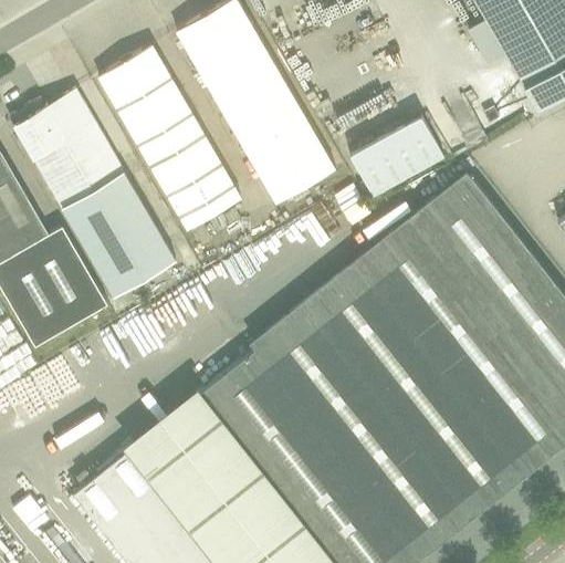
[(335,167),(237,0),(227,0),(176,30),(276,202),(335,167)]
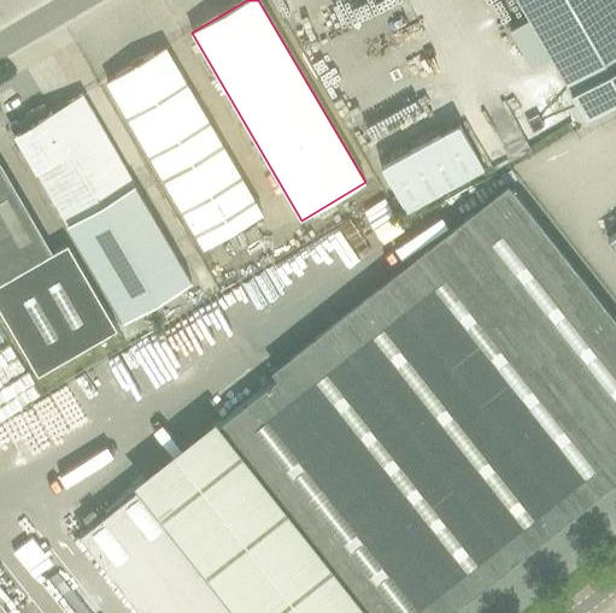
[(615,0),(517,0),(531,22),(509,34),(531,71),(552,59),(586,116),(615,98),(615,0)]
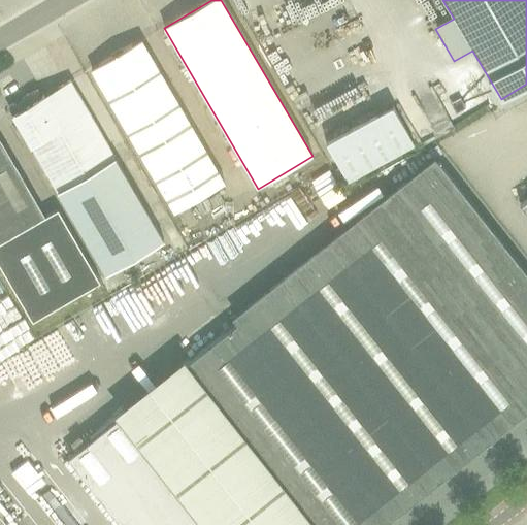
[(174,214),(225,185),(141,41),(91,70),(174,214)]
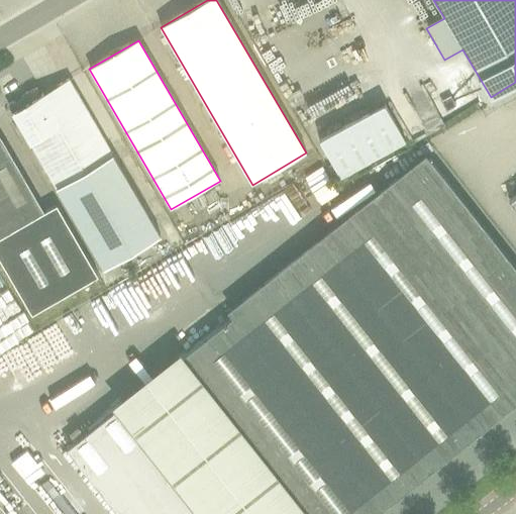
[(57,190),(113,157),(69,81),(40,98),(36,91),(8,107),(57,190)]
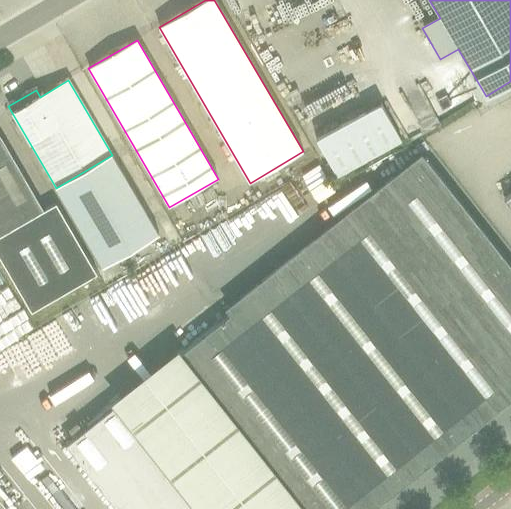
[(337,179),(401,145),(380,106),(316,140),(337,179)]
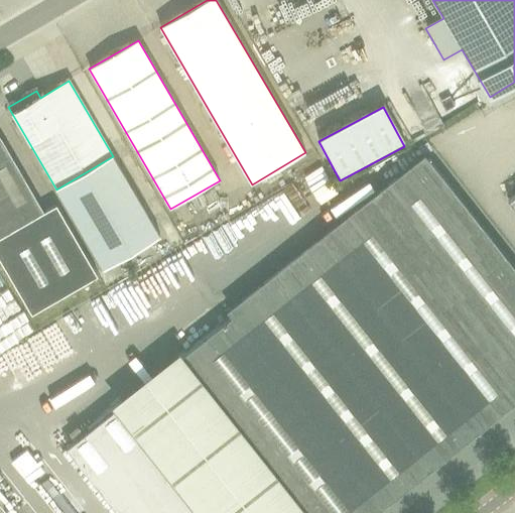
[(0,261),(31,315),(98,277),(56,207),(44,214),(0,137),(0,261)]
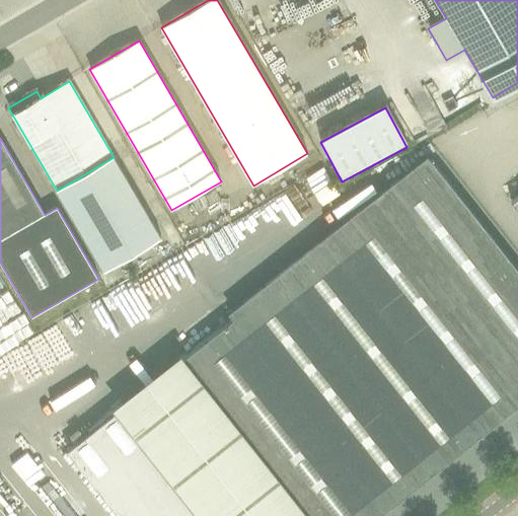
[(114,157),(57,191),(104,273),(161,239),(114,157)]
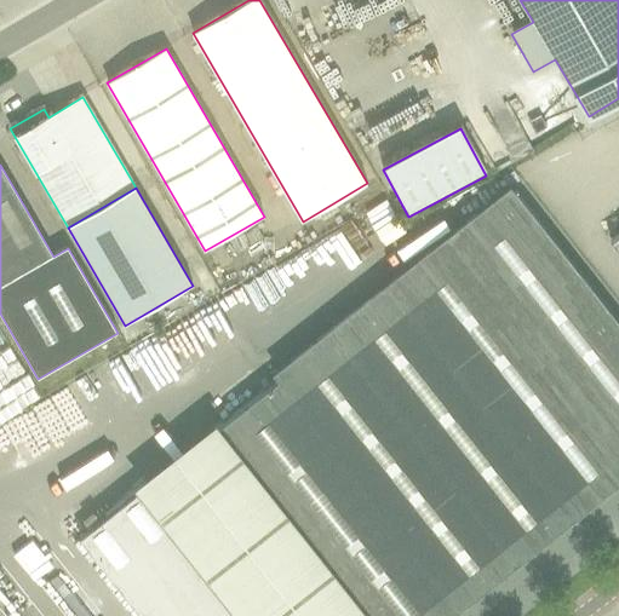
[(274,374),(460,610),(618,484),(618,323),(511,188),(274,374)]
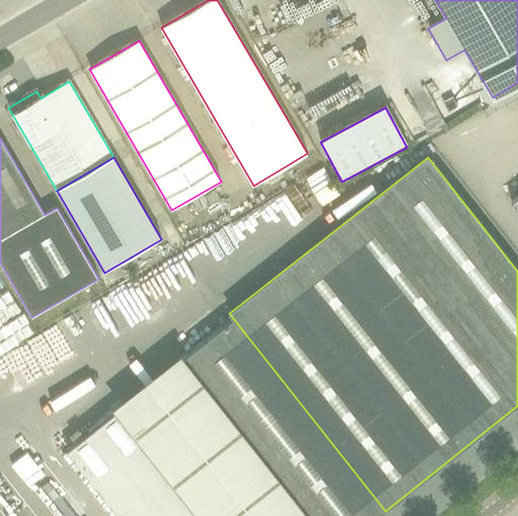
[(194,207),(204,223),(227,209),(217,193),(194,207)]
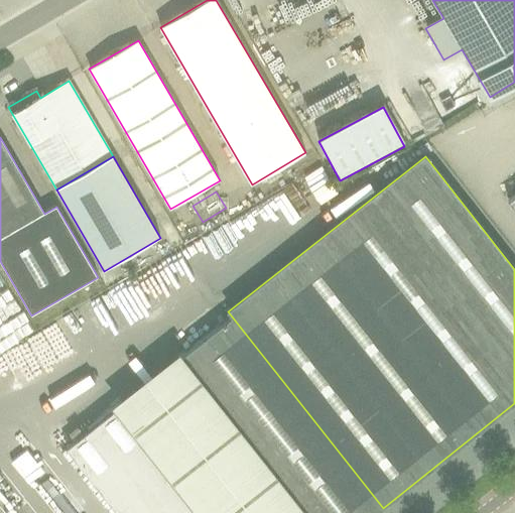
[(230,221),(248,253),(267,242),(250,210),(230,221)]
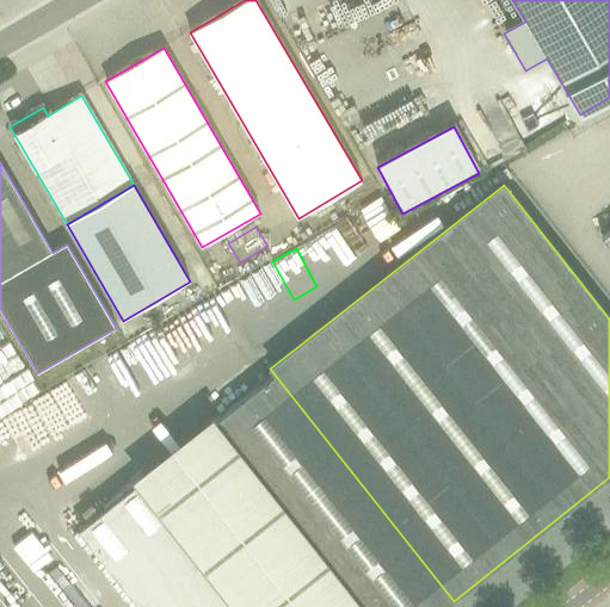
[(447,606),(454,601),(270,369),(269,370),(273,376),(78,531),(139,606),(447,606)]
